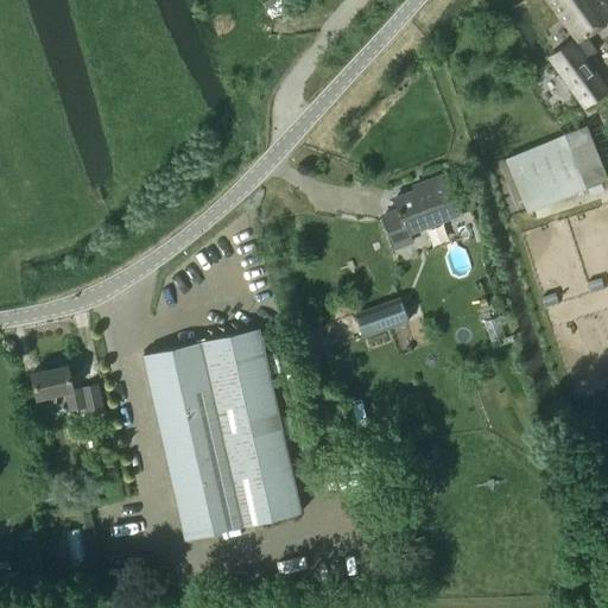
[(549,0),(578,42),(576,44),(587,58),(597,50),(587,36),(607,20),(607,1),(607,0),(549,0)]
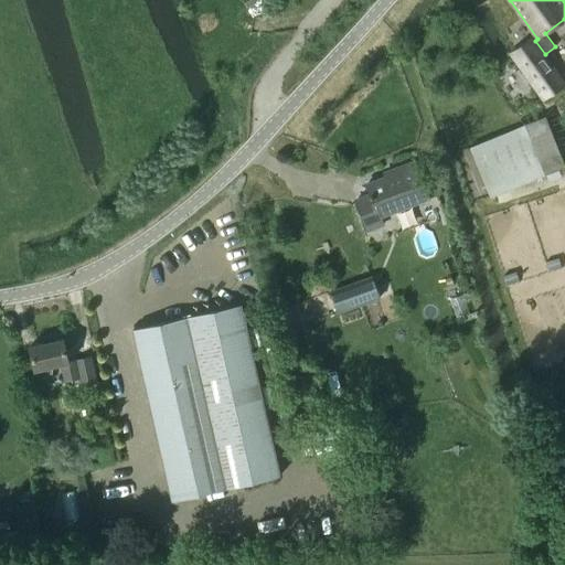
[(544,100),(564,85),(564,82),(545,54),(535,41),(532,36),(510,52),(544,100)]
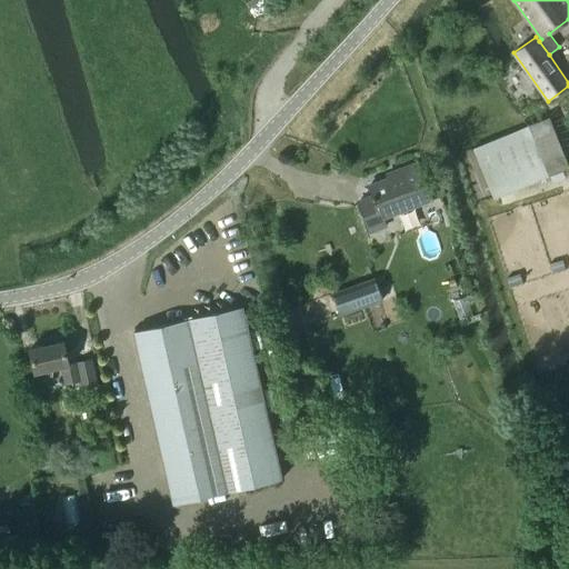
[(568,168),(568,165),(549,117),(473,148),(495,200),(568,168)]
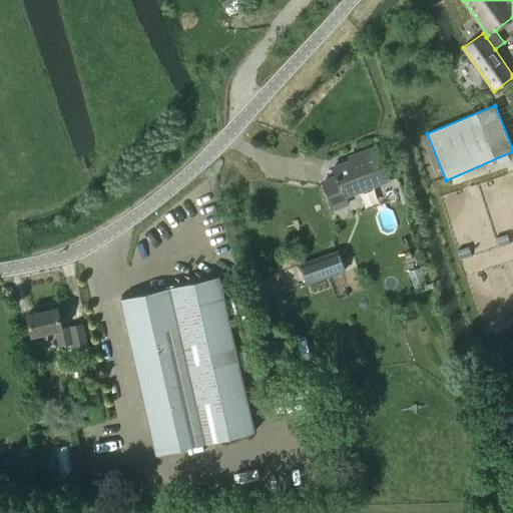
[(334,167),(337,176),(324,181),(334,208),(348,203),(345,196),(389,179),(377,146),(350,156),(352,160),(334,167)]
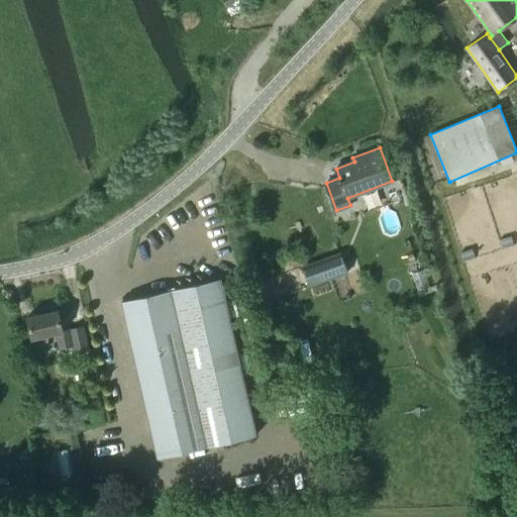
[(340,253),(303,267),(310,286),(347,273),(341,255),(340,253)]
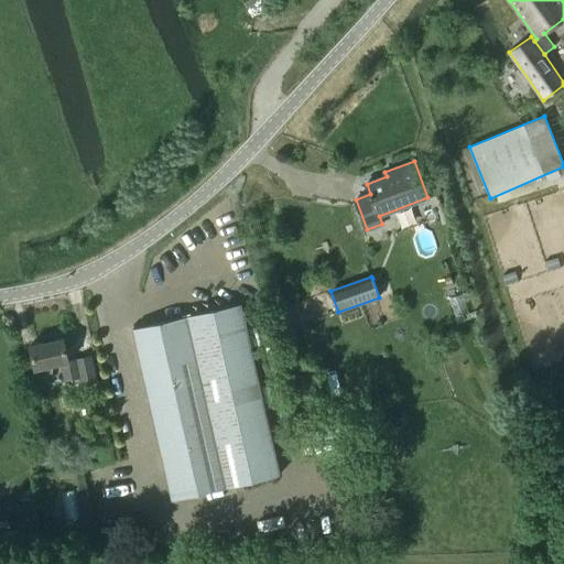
[(172,500),(280,476),(241,304),(133,328),(172,500)]
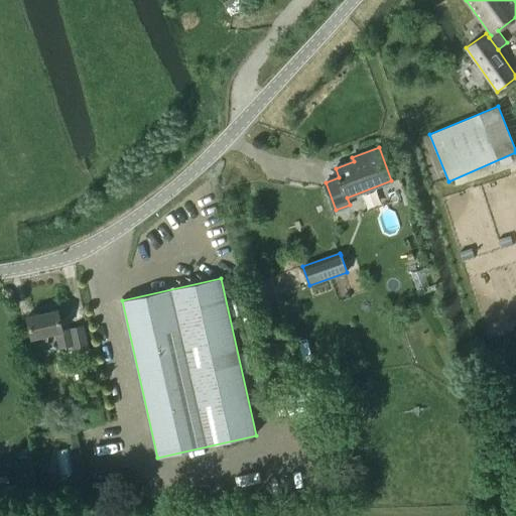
[(32,338),(33,338),(34,342),(37,344),(45,343),(47,340),(46,335),(56,333),(59,348),(66,347),(67,349),(74,348),(76,353),(88,350),(83,327),(62,331),(58,309),(27,316),(32,338)]
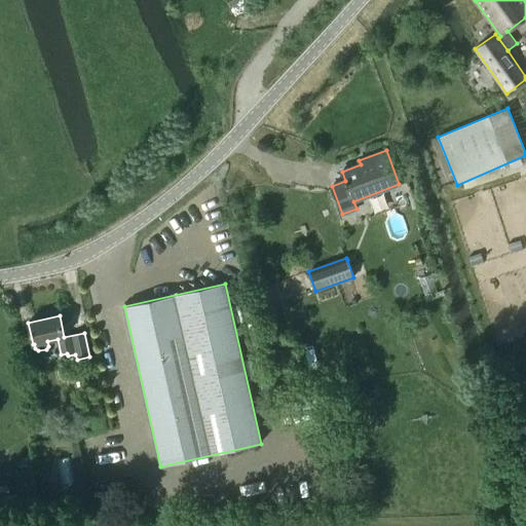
All buildings are outlined.
